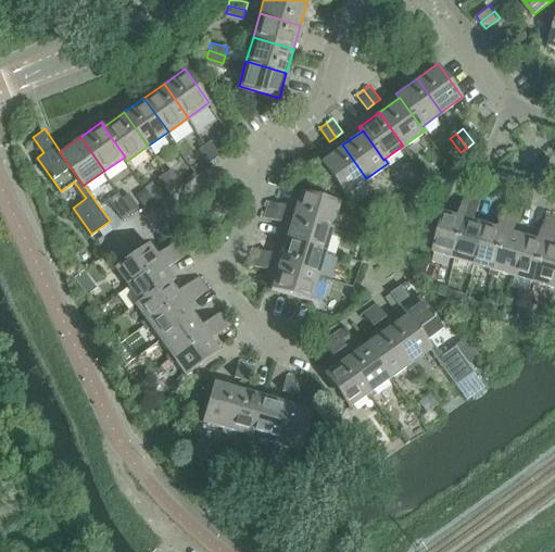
[(212,137),(205,142),(216,157),(223,151),(212,137)]
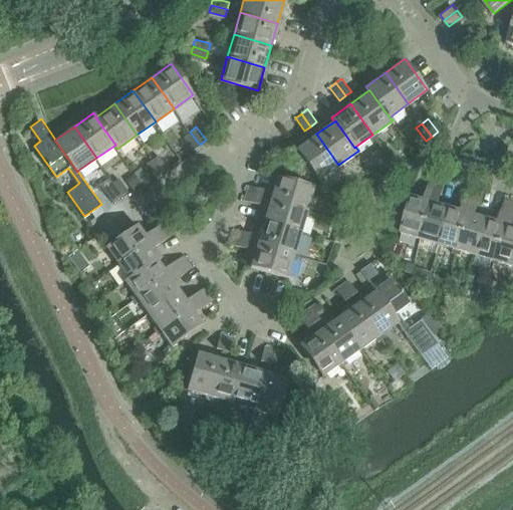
[(200,145),(190,132),(184,136),(194,149),(200,145)]
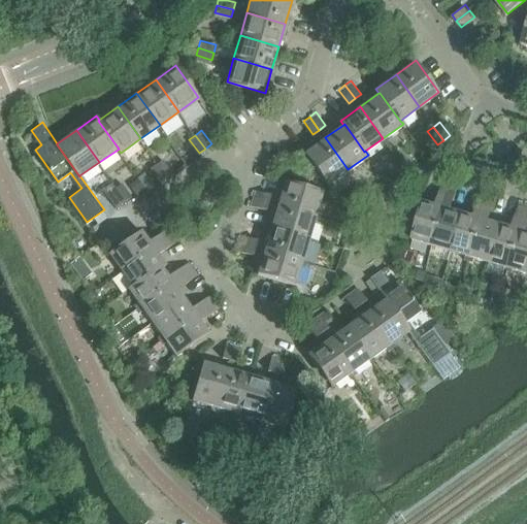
[(348,169),(325,137),(305,152),(328,184),(348,169)]
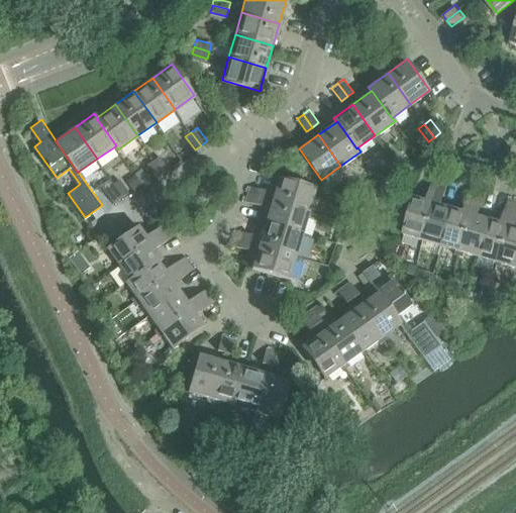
[(160,155),(153,159),(164,172),(170,168),(160,155)]
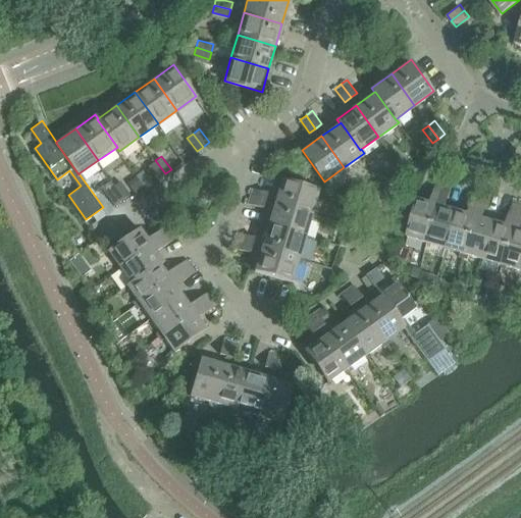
[(165,173),(155,160),(149,165),(159,178),(165,173)]
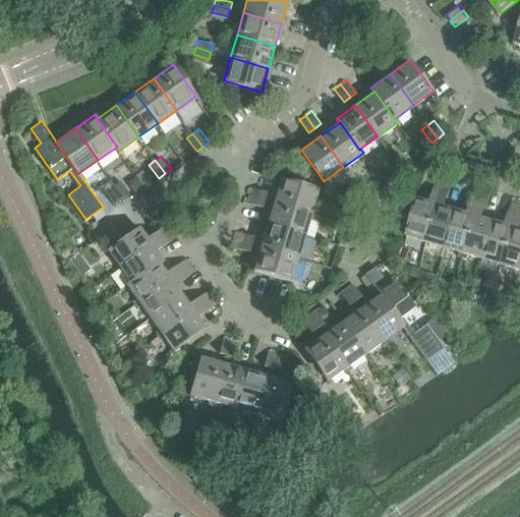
[(383,167),(377,171),(381,176),(384,180),(390,176),(387,172),(383,167)]
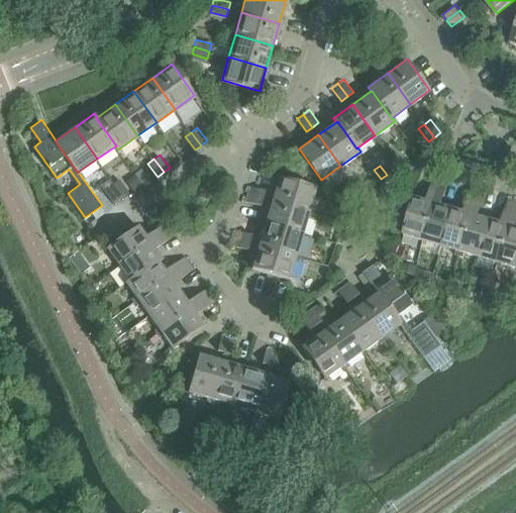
[(430,190),(437,192),(442,177),(435,175),(430,190)]
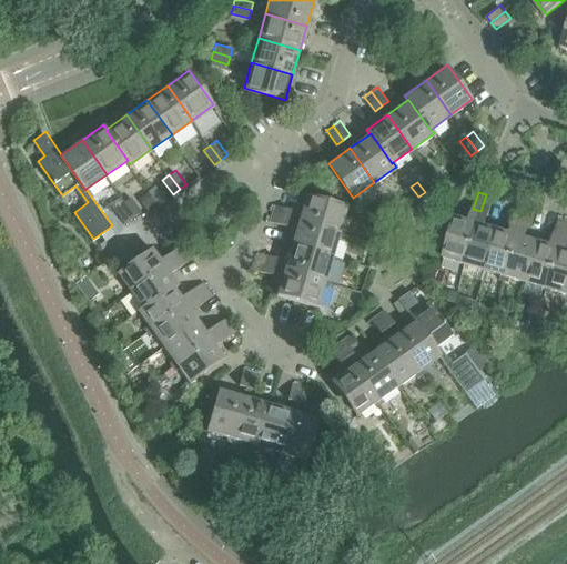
[(307,194),(300,219),(341,231),(347,205),(307,194)]
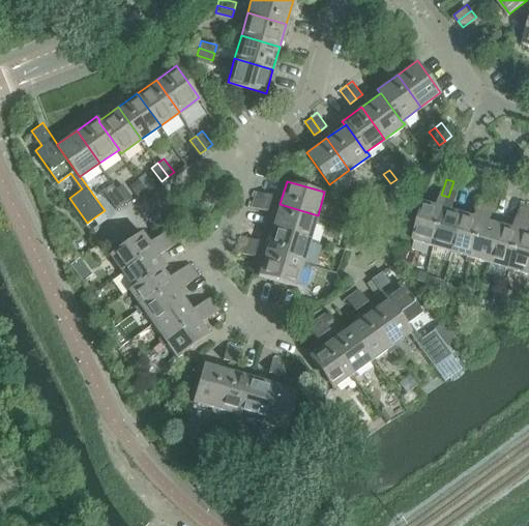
[(453,181),(448,197),(457,199),(461,183),(453,181)]
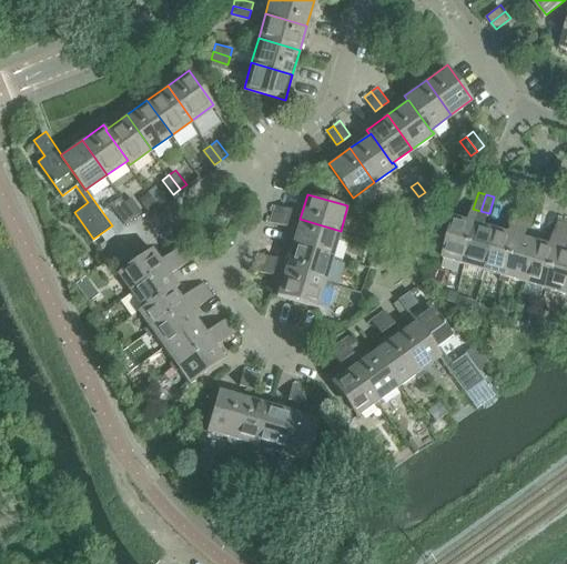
[(131,195),(124,200),(135,214),(142,210),(131,195)]
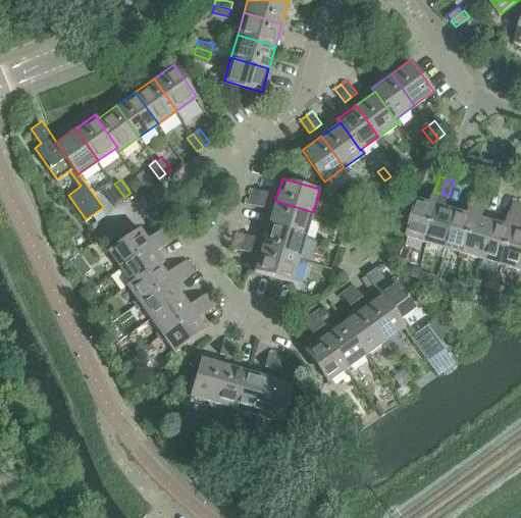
[(114,184),(108,188),(118,201),(124,197),(114,184)]
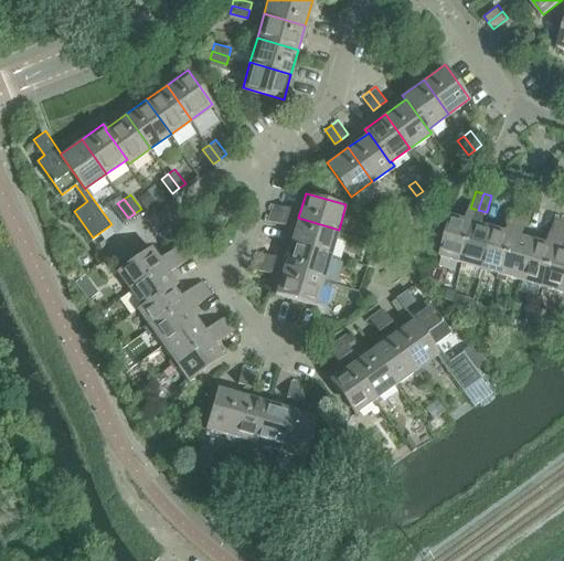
[(273,202),(270,210),(288,215),(290,207),(273,202)]
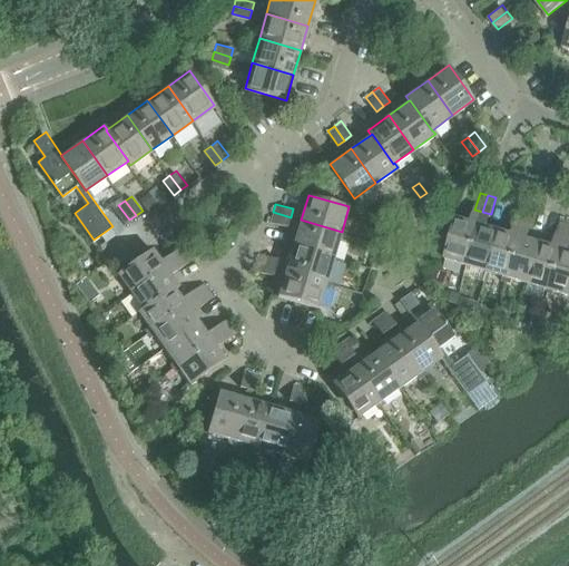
[(516,222),(523,224),(529,207),(521,205),(516,222)]
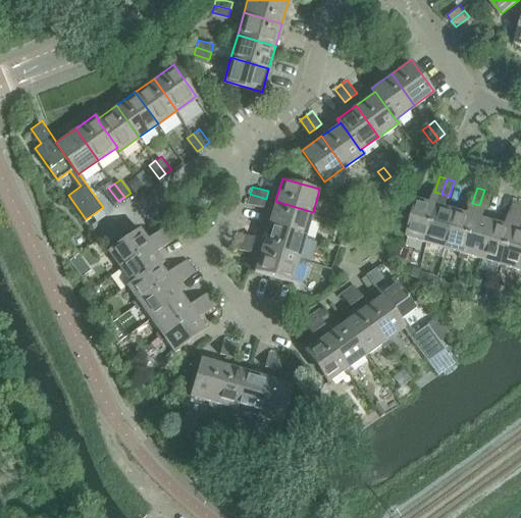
[(484,190),(479,205),(487,207),(491,192),(484,190)]
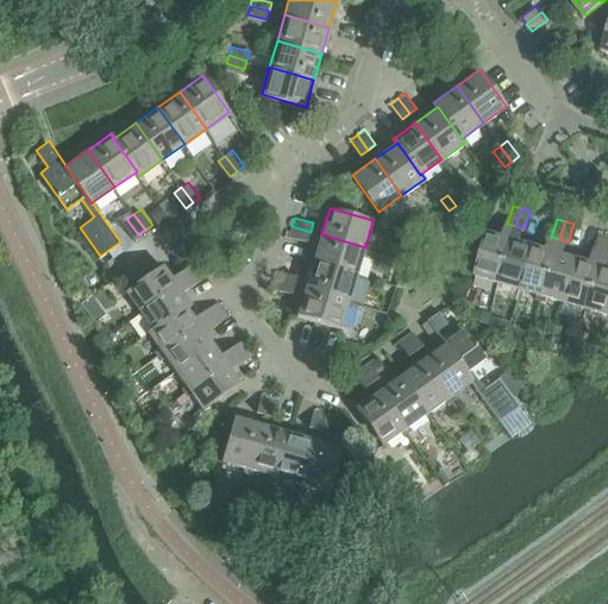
[(311,232),(292,226),(289,234),(308,240),(311,232)]
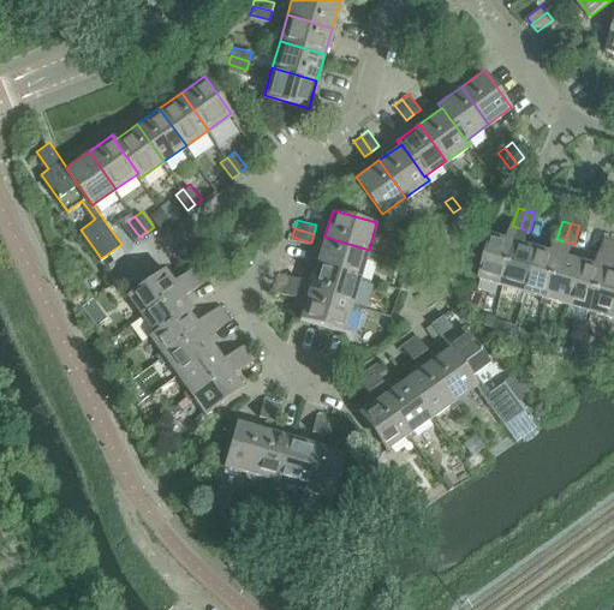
[(481,276),(505,283),(518,239),(494,232),(481,276)]
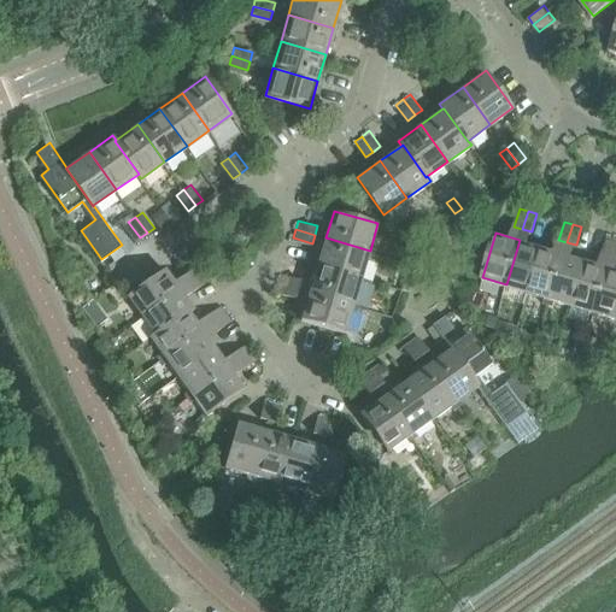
[(603,253),(611,256),(615,242),(615,236),(609,234),(603,253)]
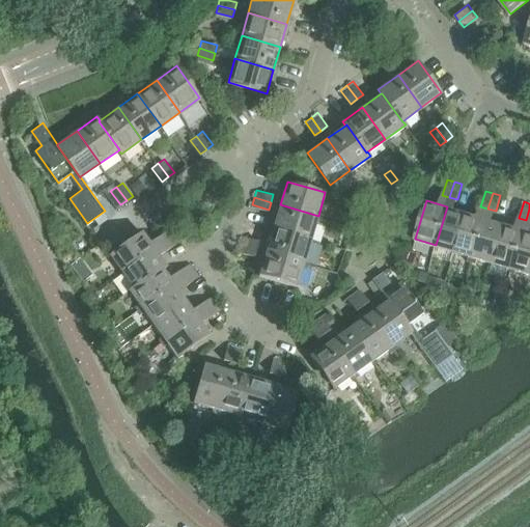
[(280,204),(274,227),(311,239),(318,216),(280,204)]
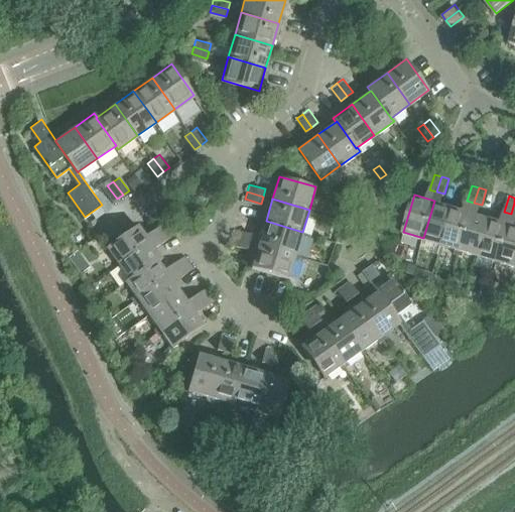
[(423,238),(441,243),(453,207),(434,201),(423,238)]
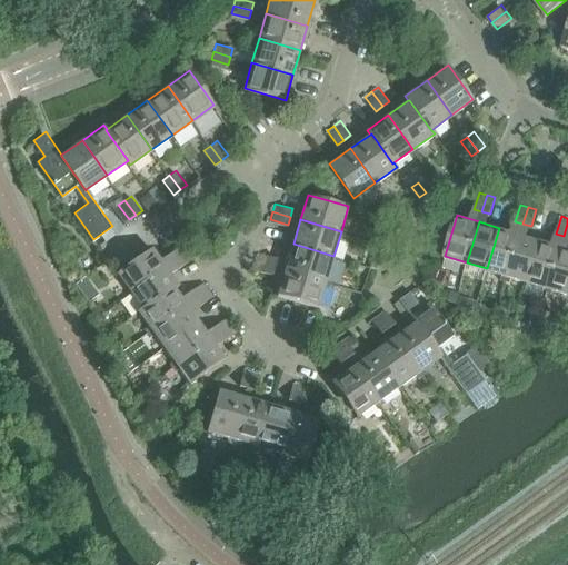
[(487,268),(507,275),(519,234),(499,228),(487,268)]
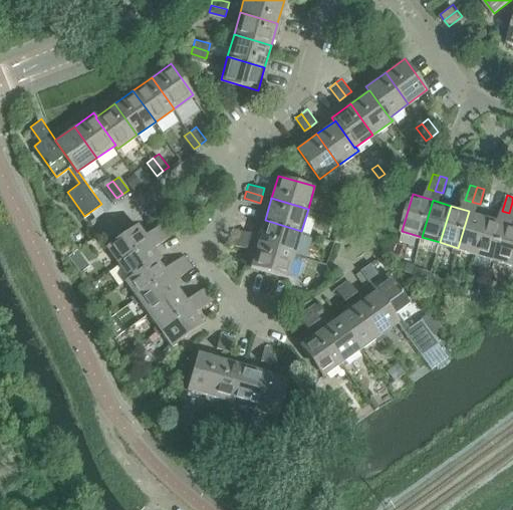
[(458,248),(477,253),(488,217),(469,211),(458,248)]
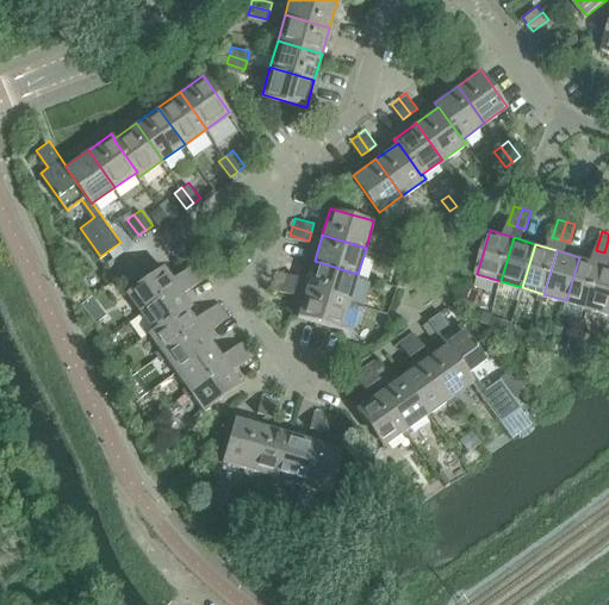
[(566,300),(588,307),(601,263),(579,257),(566,300)]
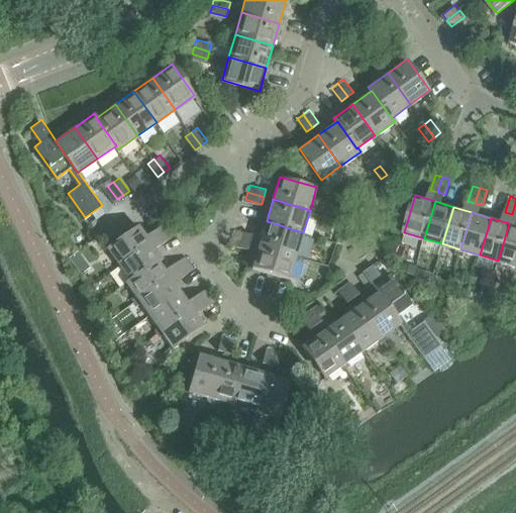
[(153,229),(159,236),(172,226),(167,220),(153,229)]
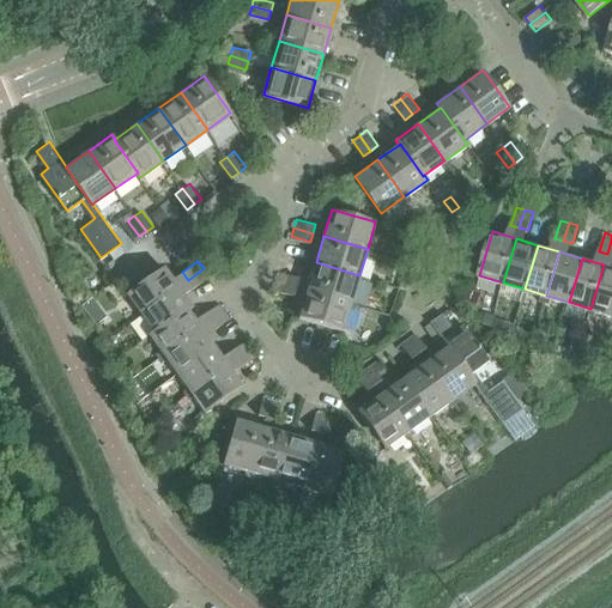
[(316,262),(308,289),(352,302),(359,275),(316,262)]
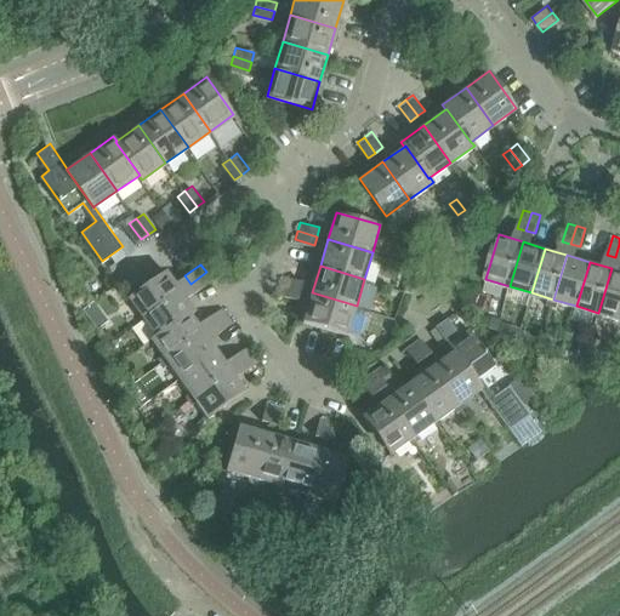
[(619,271),(612,268),(598,313),(619,319),(619,271)]
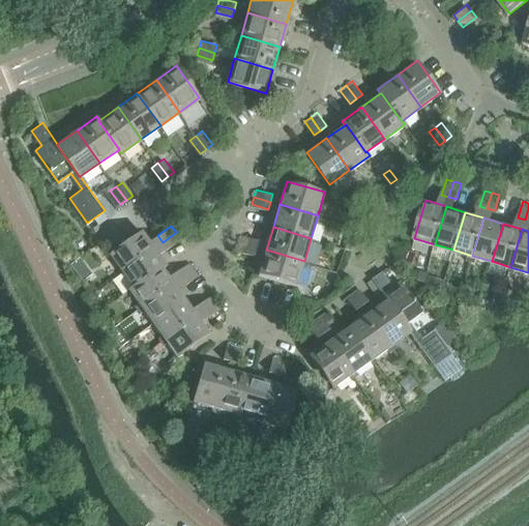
[(110,254),(122,271),(154,247),(142,231),(110,254)]
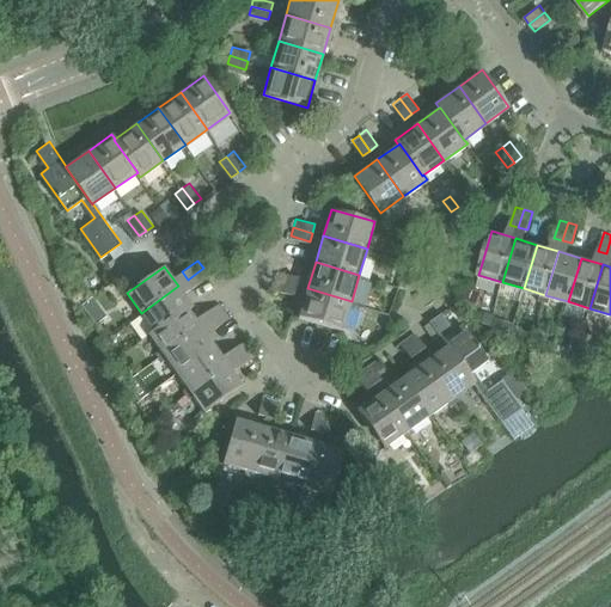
[(203,268),(188,280),(193,287),(208,275),(203,268)]
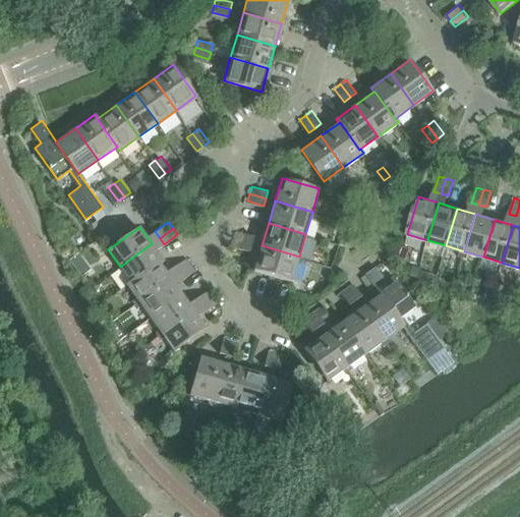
[(239,231),(236,238),(252,242),(254,235),(239,231)]
